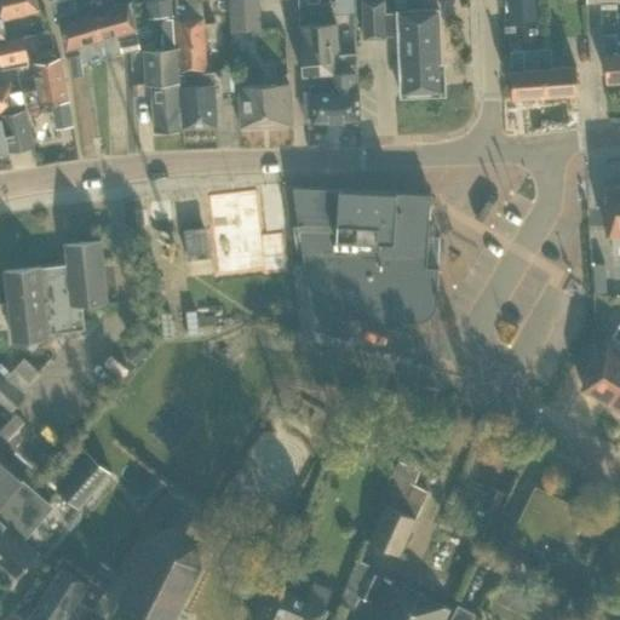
[(0,0),(0,36),(4,36),(0,18),(26,13),(26,12),(38,10),(35,0),(0,0)]
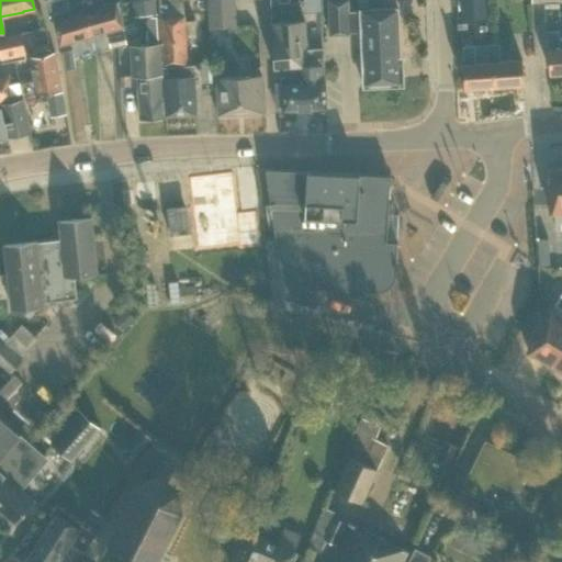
[(44,0),(52,15),(70,8),(66,0),(44,0)]
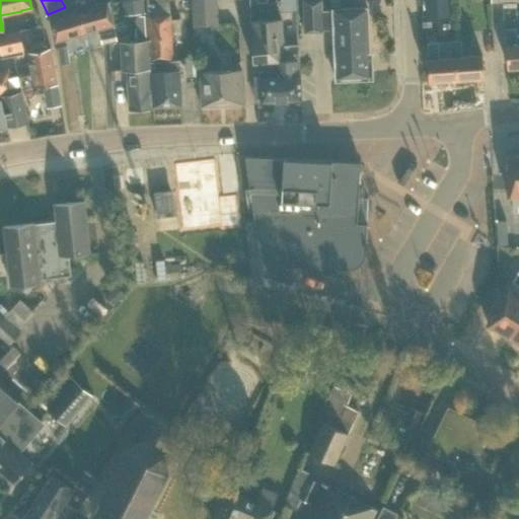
[(126,17),(146,15),(145,0),(142,0),(124,2),(126,17)]
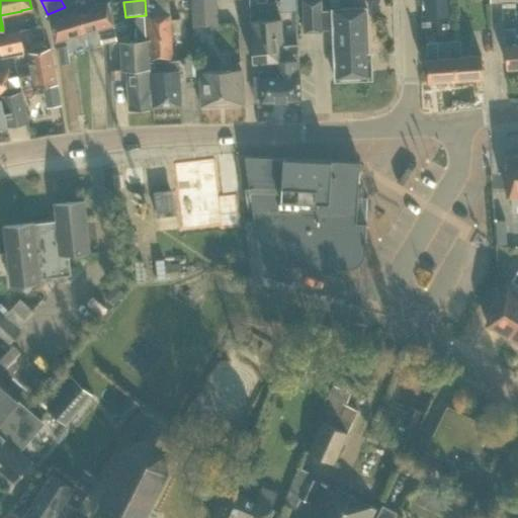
[(145,0),(146,15),(149,61),(172,60),(170,34),(179,33),(179,18),(170,19),(168,0),(145,0)]
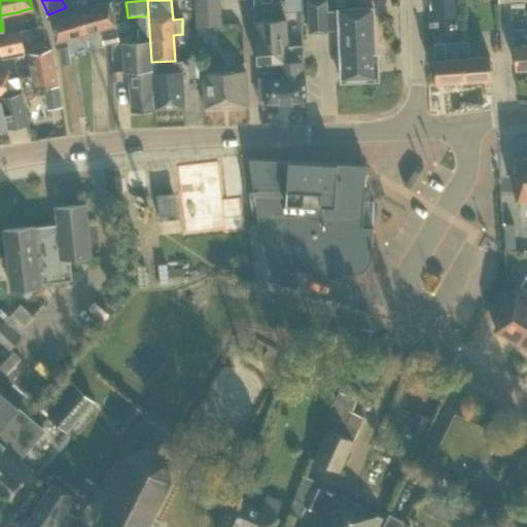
[(220,10),(219,0),(195,0),(196,12),(220,10)]
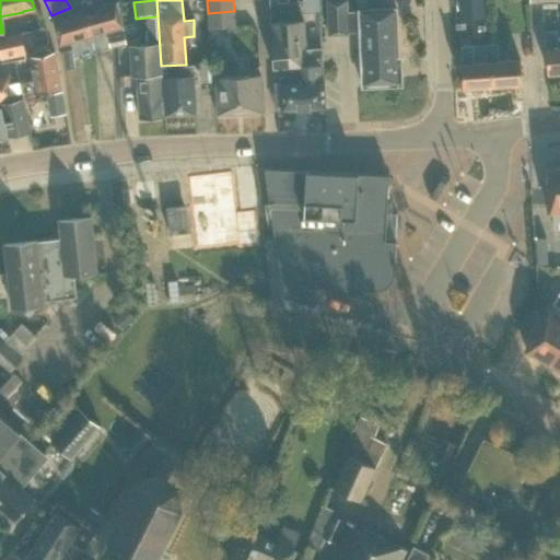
[(348,34),(348,28),(359,27),(361,84),(399,83),(396,8),(358,9),(358,11),(347,11),(346,0),(326,0),(328,35),(348,34)]
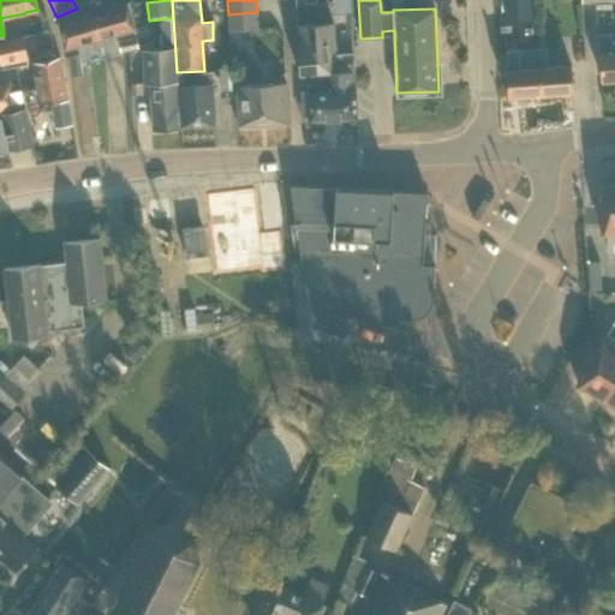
[(505,0),(506,19),(530,18),(529,0),(505,0)]
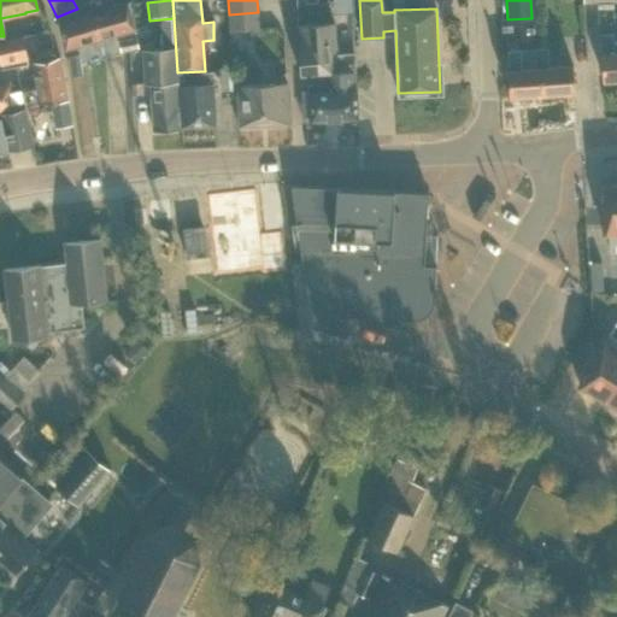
[(128,3),(58,22),(66,48),(135,29),(128,3)]
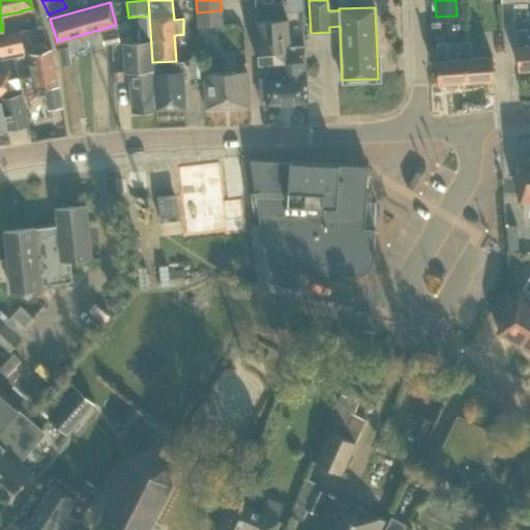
[(197,12),(198,25),(223,24),(222,10),(197,12)]
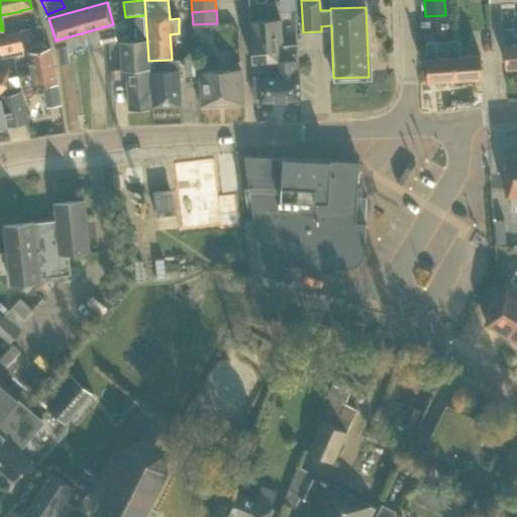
[(136,39),(145,38),(143,15),(134,16),(136,39)]
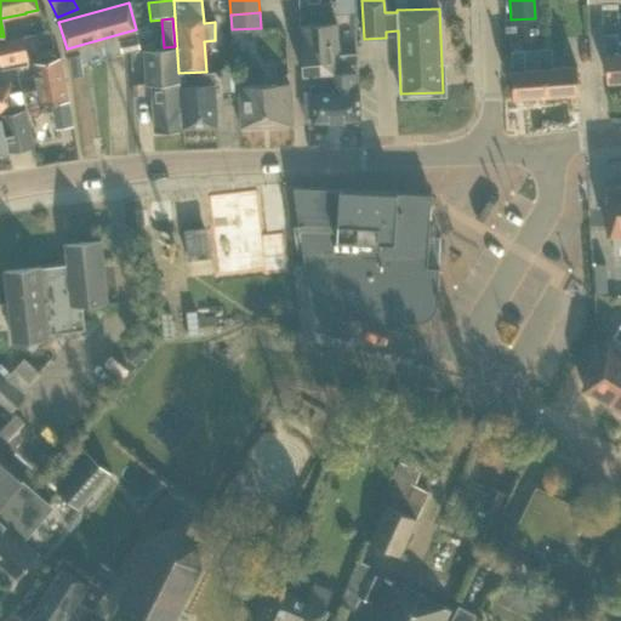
[(314,75),(340,72),(357,72),(357,70),(355,53),(339,55),(337,24),(300,26),(302,75),(314,75)]
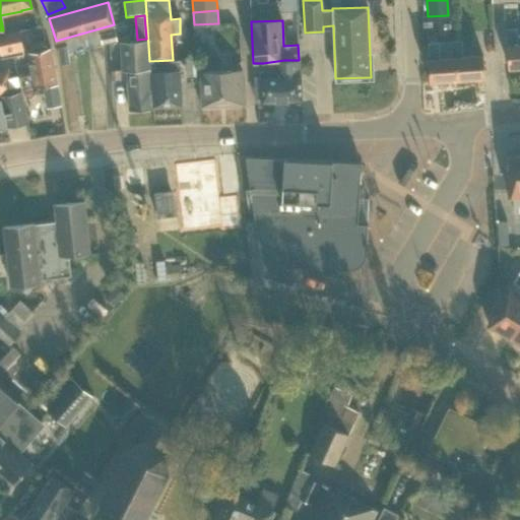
[(519,44),(518,44),(516,27),(506,28),(507,45),(506,45),(508,67),(519,66),(519,44)]
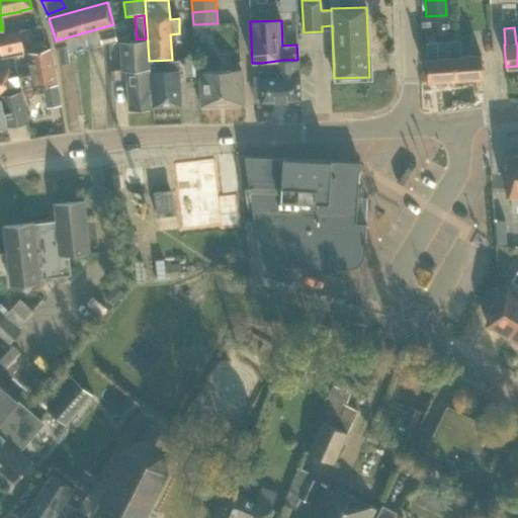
[(18,31),(0,34),(0,54),(22,50),(18,31)]
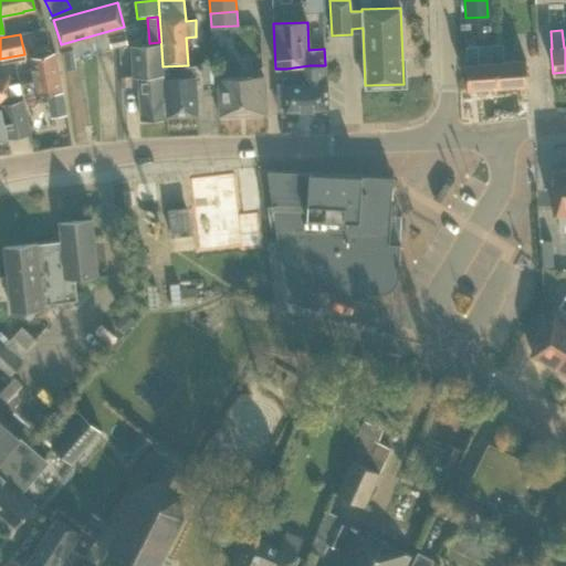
[(108,38),(111,48),(127,44),(125,34),(108,38)]
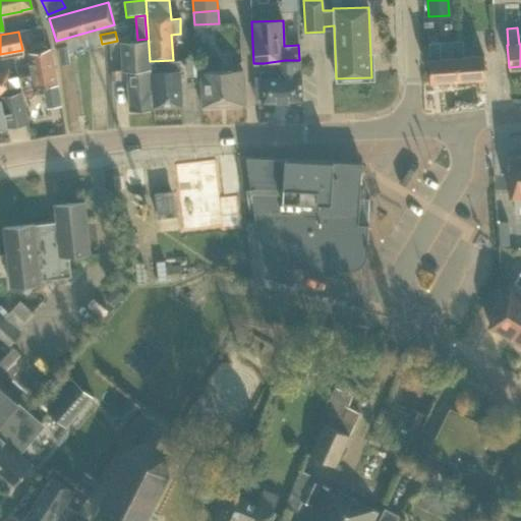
[(30,41),(32,51),(47,48),(45,38),(30,41)]
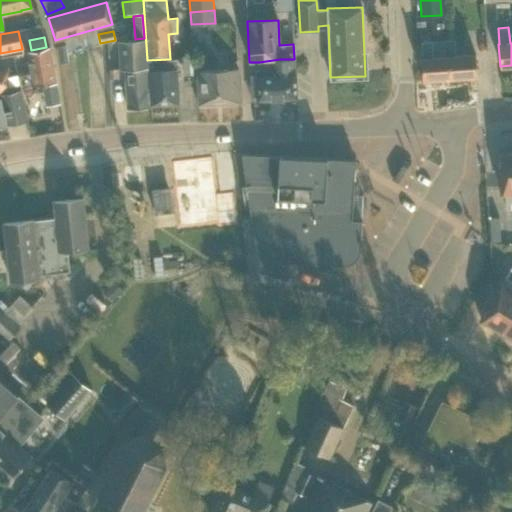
[(119,41),(120,56),(120,69),(125,69),(127,108),(149,107),(145,40),(119,41)]
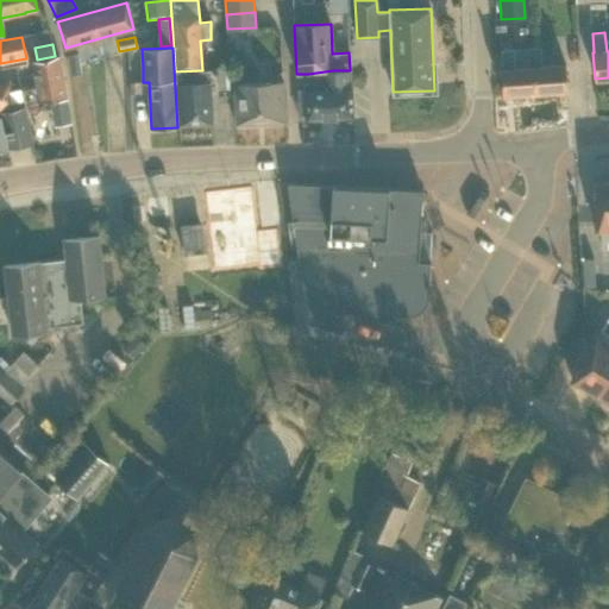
[(529,67),(533,67),(535,93),(567,90),(565,64),(541,67),(540,48),(528,48),(529,67)]
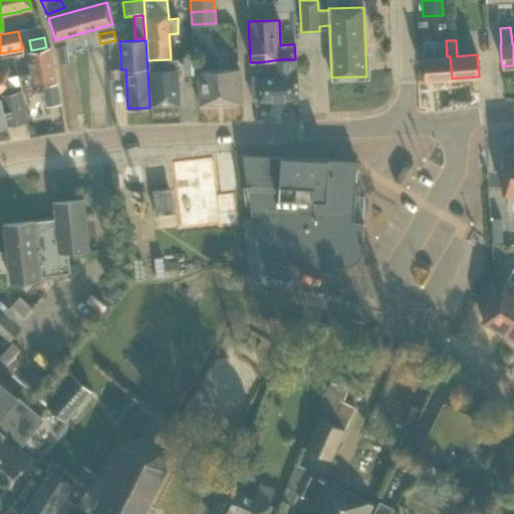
[(450,56),(447,56),(434,57),(433,41),(423,42),(424,58),(423,58),(424,80),(452,78),(450,56)]
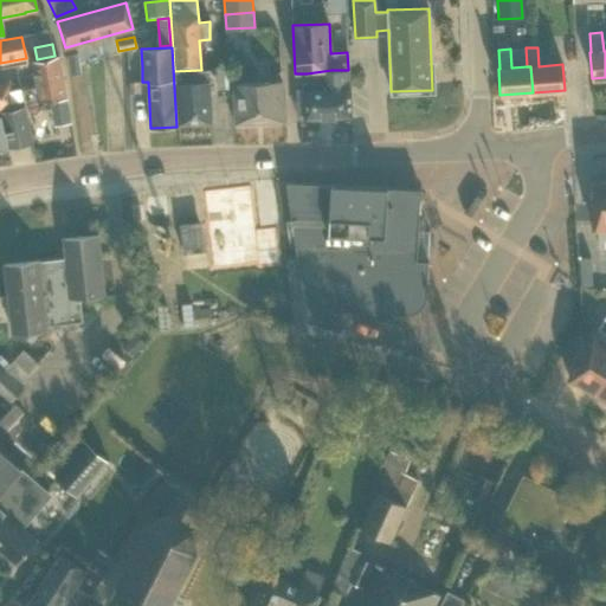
[(71,75),(81,73),(77,53),(68,56),(71,75)]
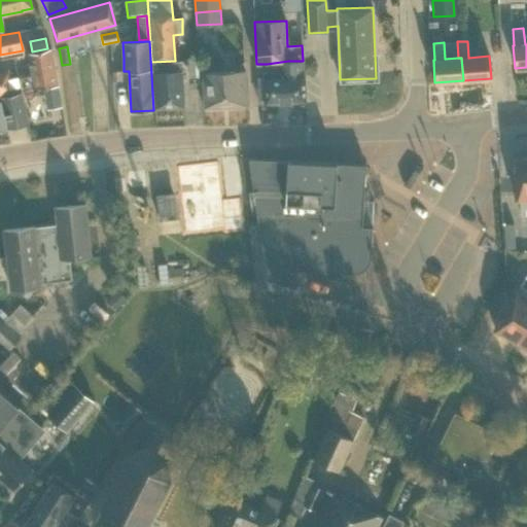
[(27,53),(28,54),(10,57),(11,62),(28,59),(32,76),(20,78),(23,91),(58,83),(51,48),(47,48),(32,51),(27,53)]
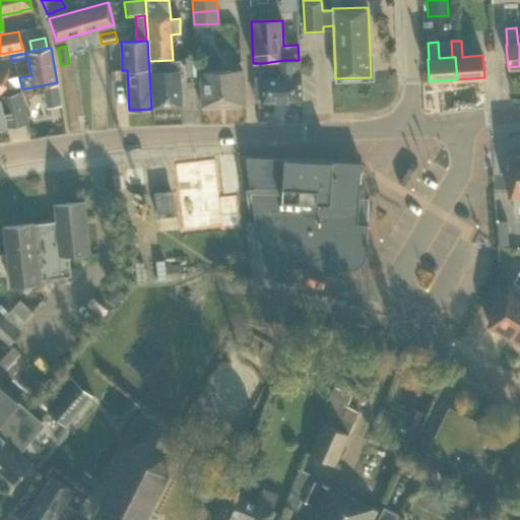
[(179,59),(173,60),(149,61),(152,107),(182,106),(179,59)]
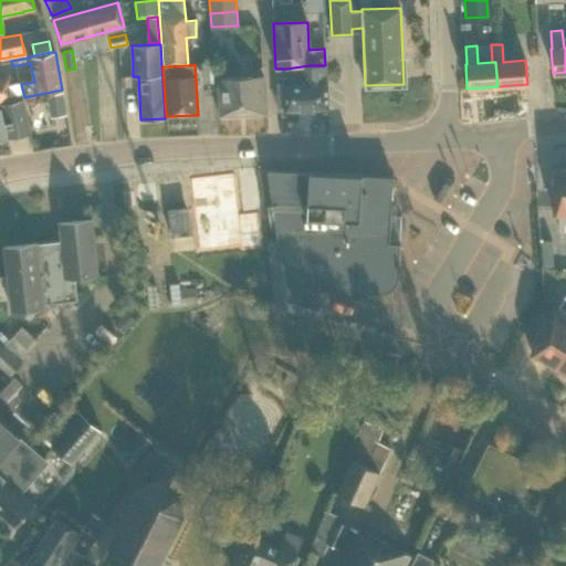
[(213,75),(212,64),(202,65),(202,75),(213,75)]
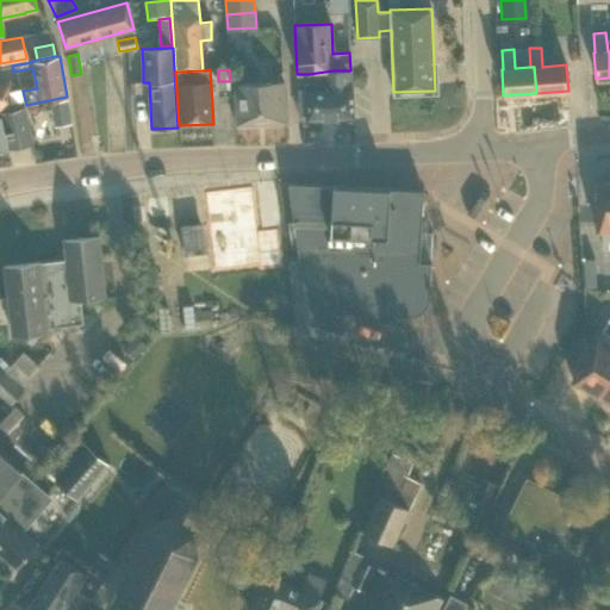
[(306,120),(354,118),(350,70),(334,70),(309,74),(309,83),(304,83),(305,89),(306,113),(306,120)]
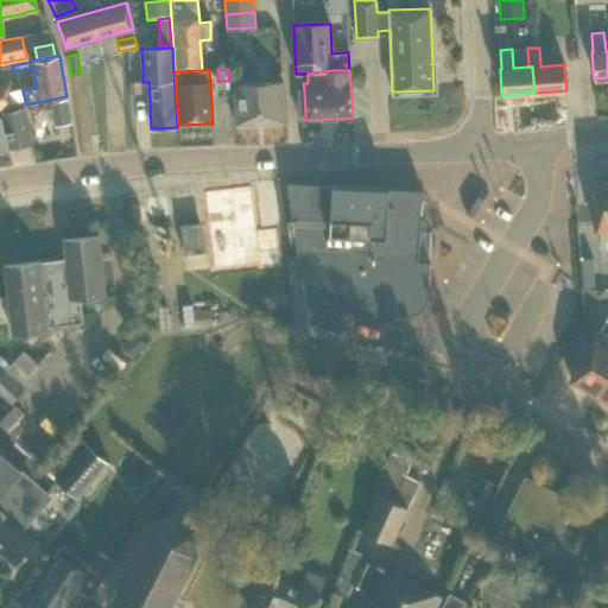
[(0,109),(23,105),(20,89),(16,89),(14,83),(10,82),(8,81),(0,82),(0,109)]
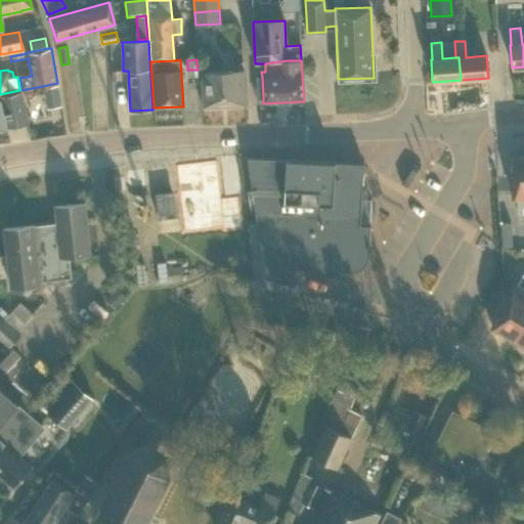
[(201,73),(203,107),(246,105),(244,71),(201,73)]
